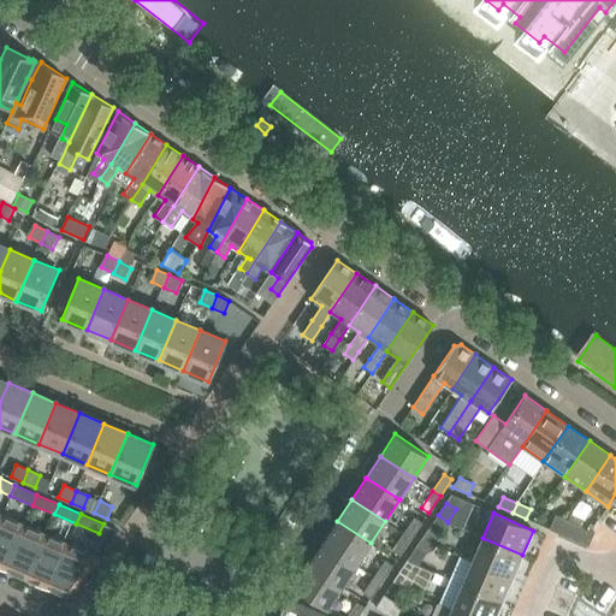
[(3,515),(0,520),(0,566),(5,568),(24,525),(3,515)]
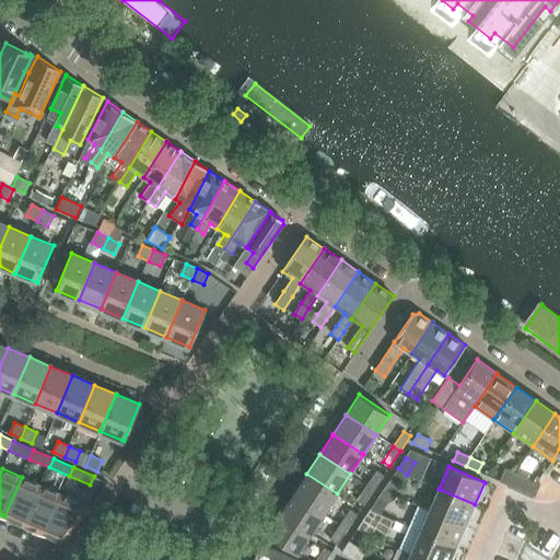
[(407,475),(398,468),(391,480),(399,486),(407,475)]
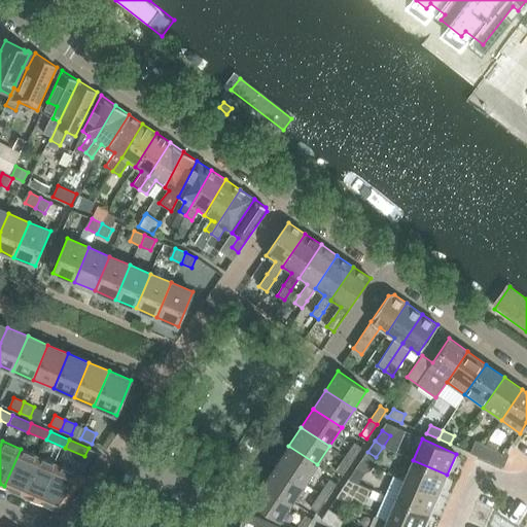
[(470,453),(479,456),(484,445),(476,441),(470,453)]
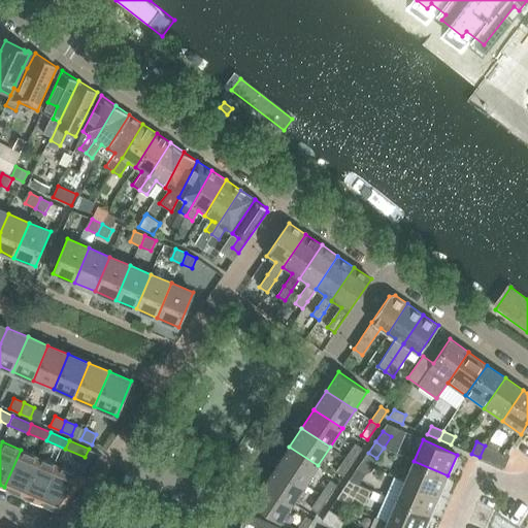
[(345,457),(353,462),(362,448),(355,442),(345,457)]
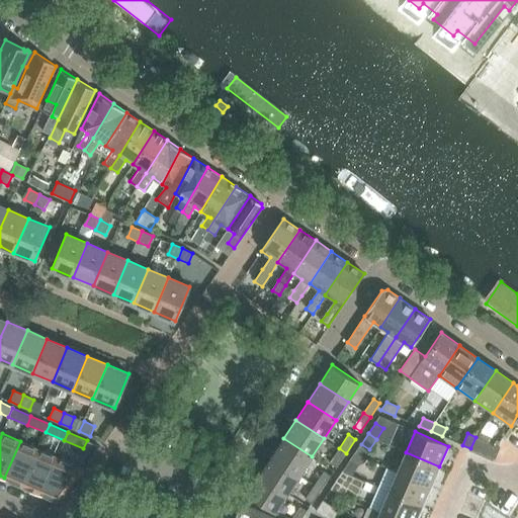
[(476,437),(470,448),(495,459),(500,447),(476,437)]
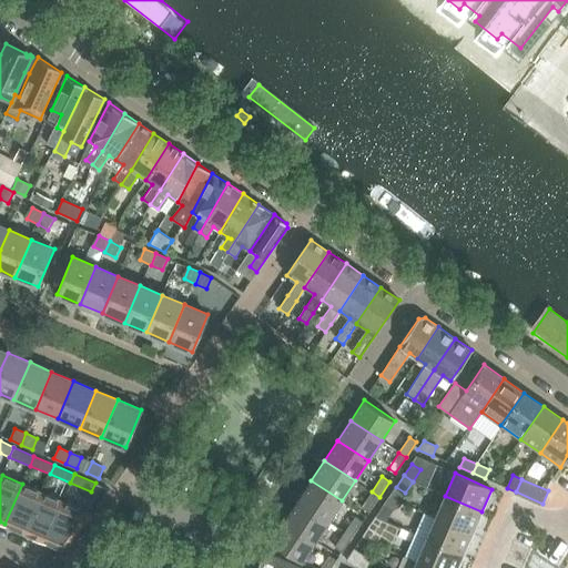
[(311,480),(297,500),(328,520),(342,500),(311,480)]
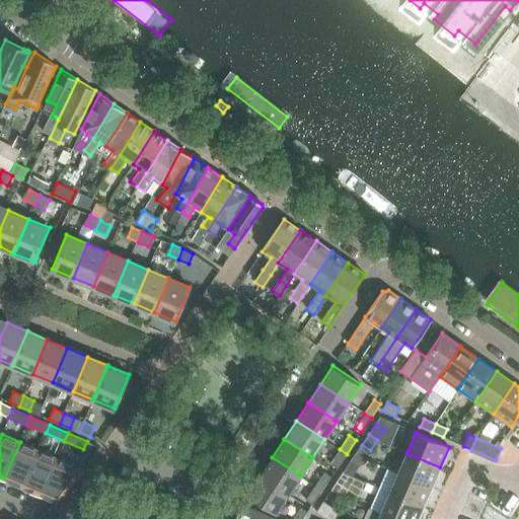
[(20,442),(4,478),(22,487),(39,449),(20,442)]
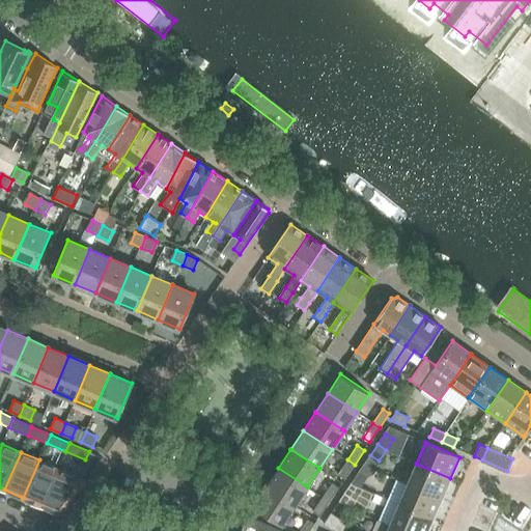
[(39,459),(23,498),(43,506),(59,468),(39,459)]
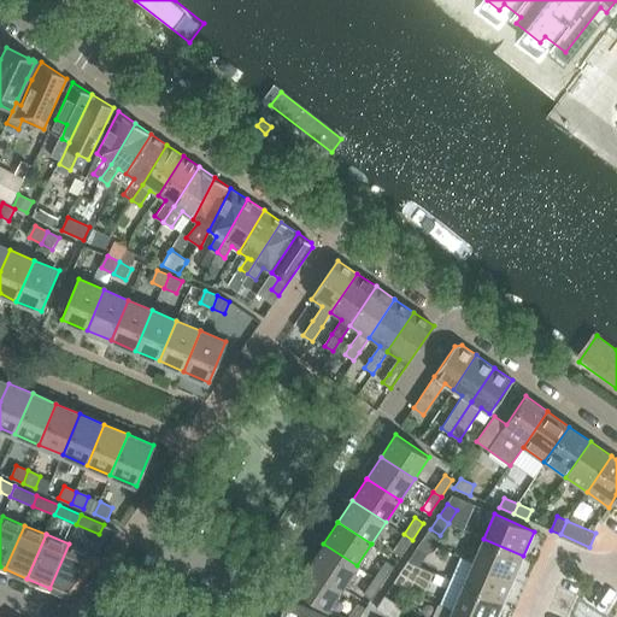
[(412,540),(404,534),(393,551),(400,557),(412,540)]
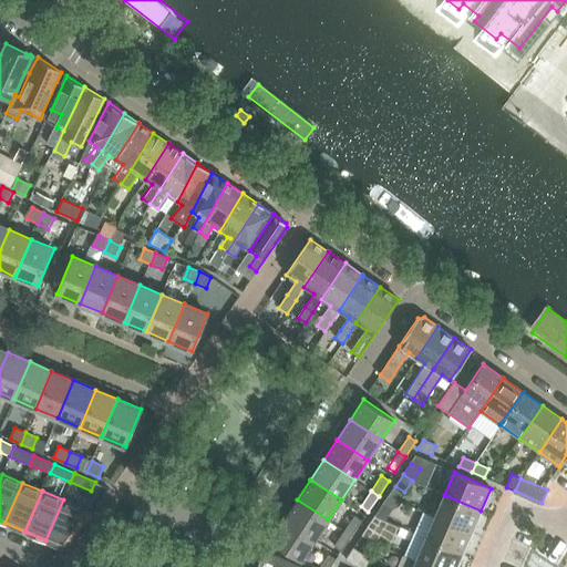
[(444,495),(435,517),(471,533),(481,511),(444,495)]
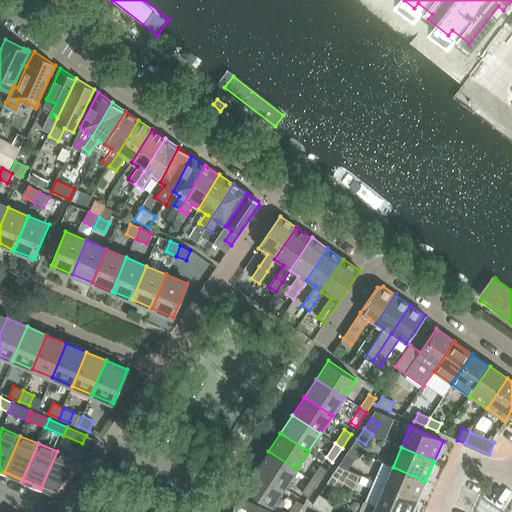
[(57,451),(41,488),(56,495),(62,493),(82,462),(57,451)]
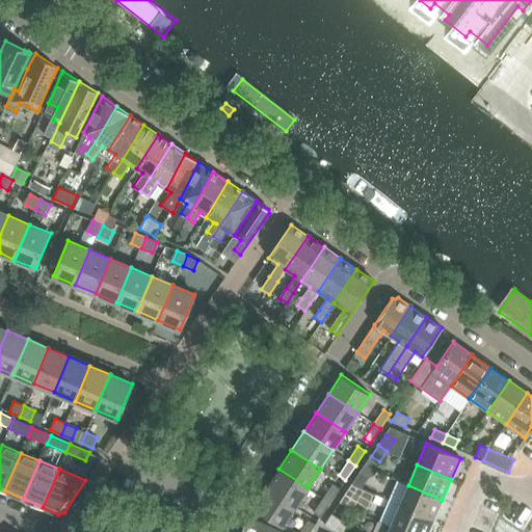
[(308,487),(278,469),(266,487),(295,506),(308,487)]
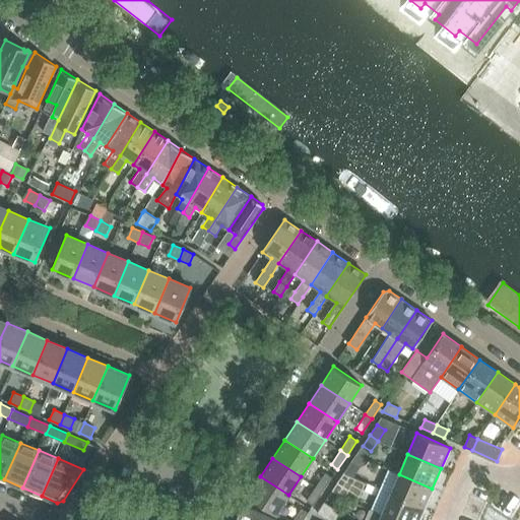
[(344,472),(352,477),(360,467),(351,461),(344,472)]
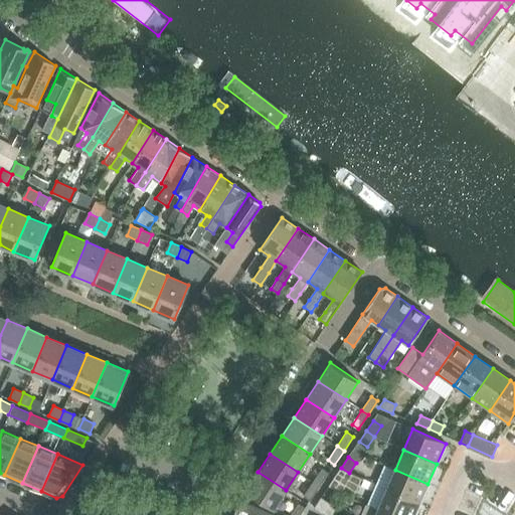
[(313,482),(319,487),(329,473),(322,468),(313,482)]
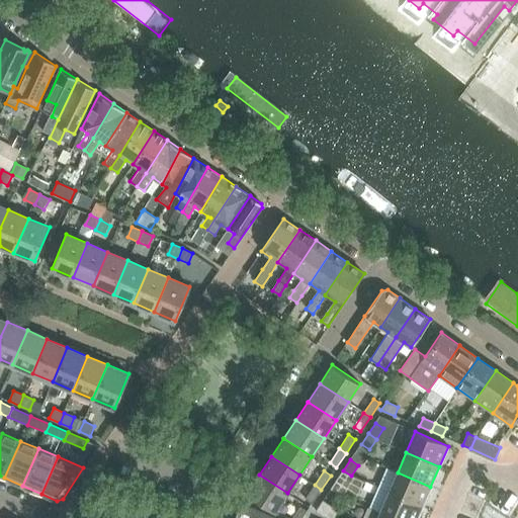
[(351,476),(343,470),(336,481),(344,487),(351,476)]
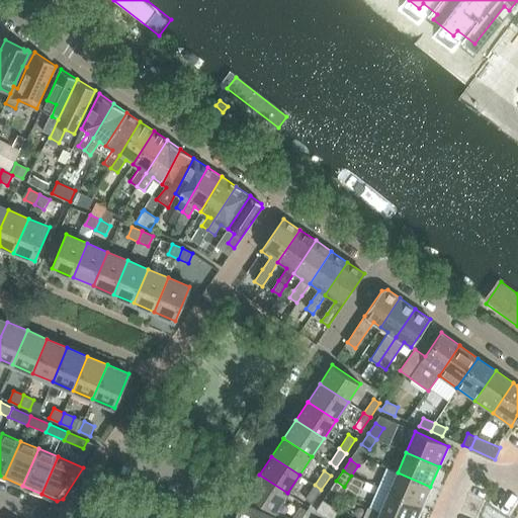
[(389,492),(422,507),(430,487),(398,472),(389,492)]
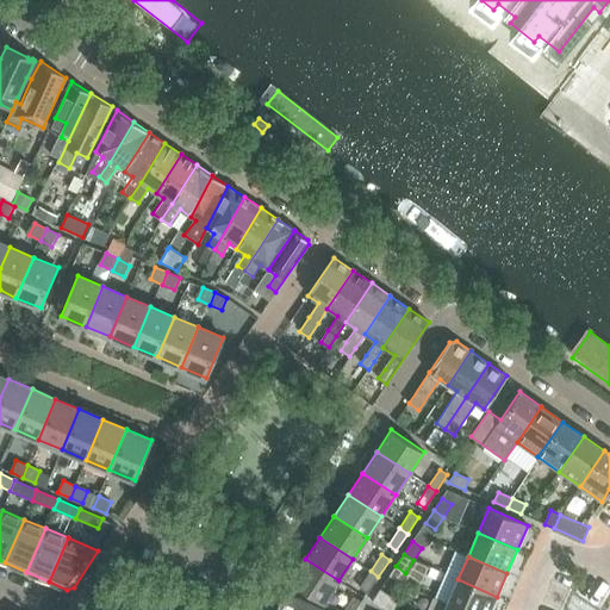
[(338,580),(305,559),(291,582),(324,603),(338,580)]
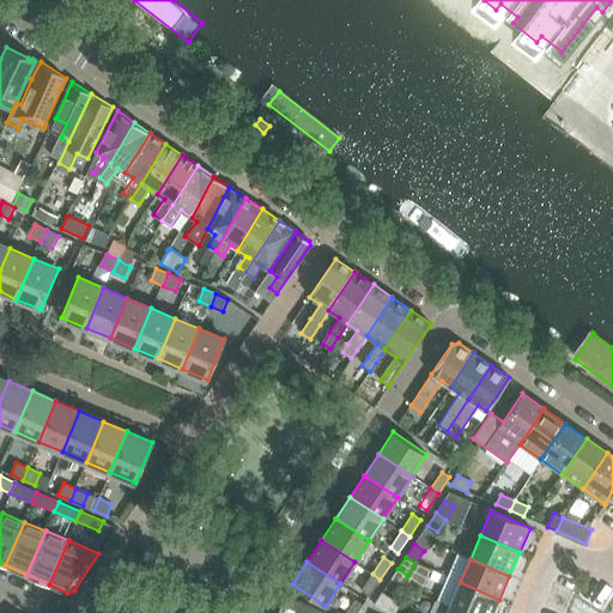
[(380,580),(372,574),(360,590),(369,595),(380,580)]
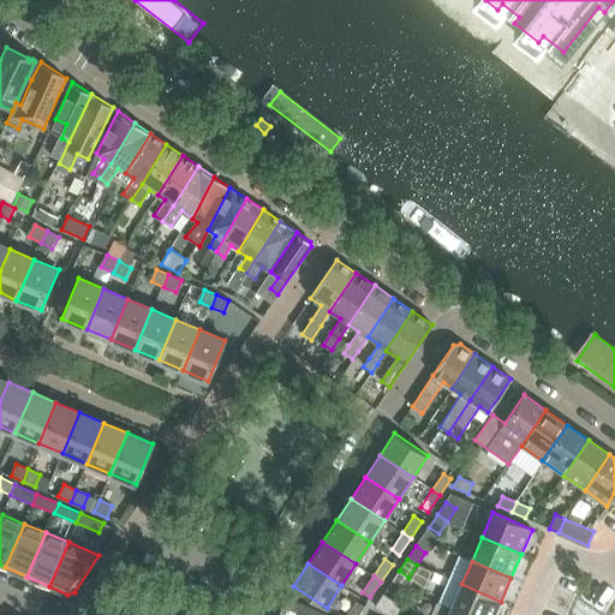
[(494,614),(501,602),(461,584),(452,608),(467,614),(494,614)]
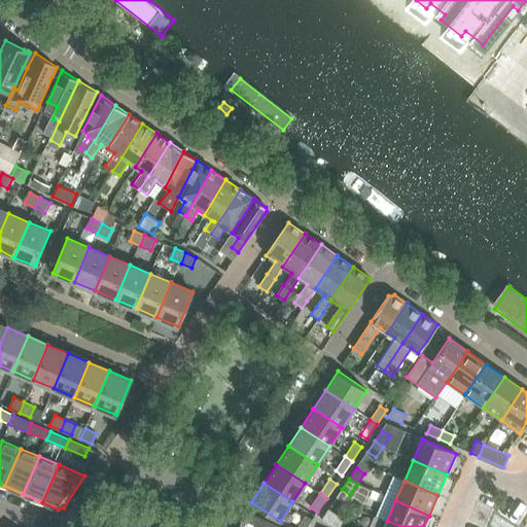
[(321,520),(329,525),(335,526),(339,526),(343,519),(328,508),(321,520)]
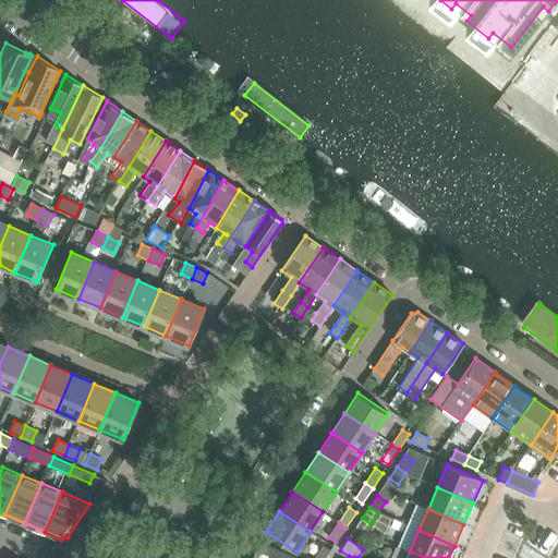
[(261,542),(257,550),(274,557),(276,557),(279,549),(261,542)]
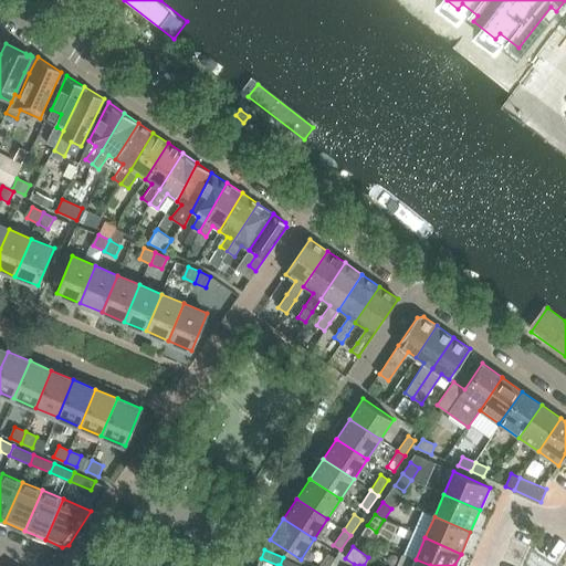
[(318,565),(328,565),(334,558),(327,554),(318,565)]
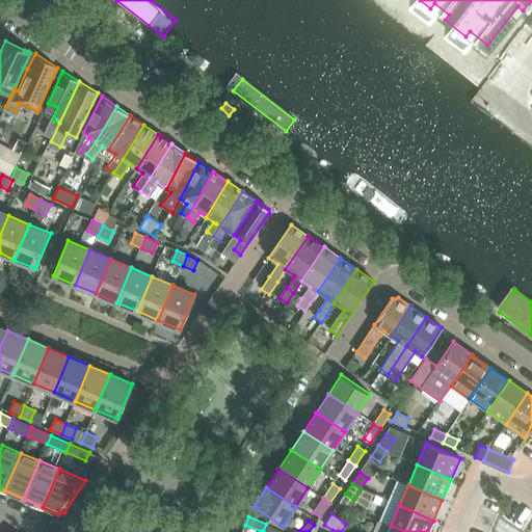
[(404,531),(391,526),(377,521),(372,531),(404,531)]
